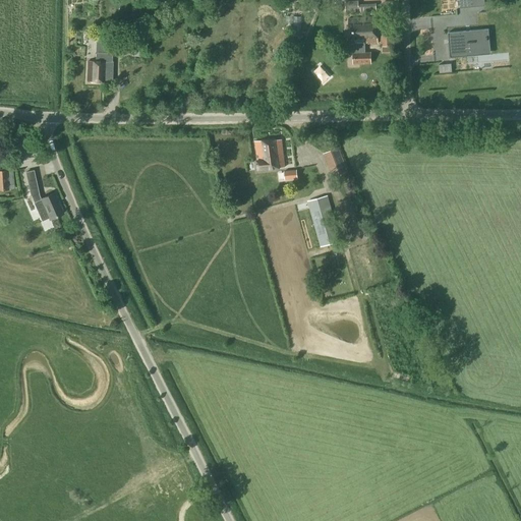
[(361,0),(350,1),(351,13),(362,13),(361,0)]
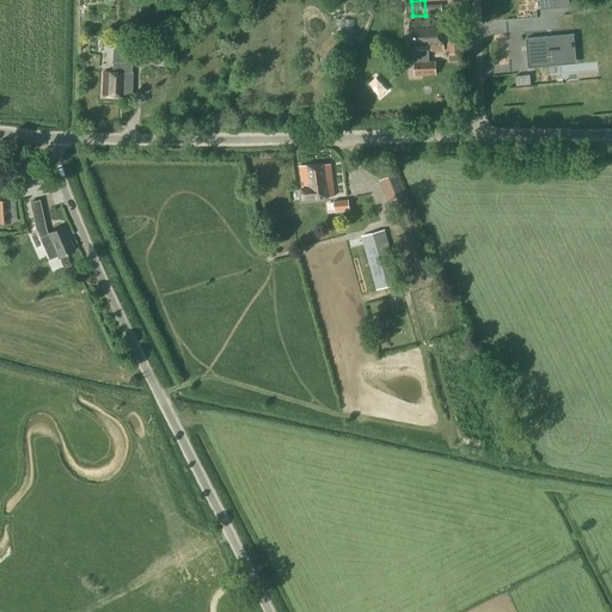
[(409,24),(409,53),(416,53),(416,62),(415,62),(416,75),(435,75),(435,62),(428,62),(427,53),(444,51),(442,23),(409,24)]
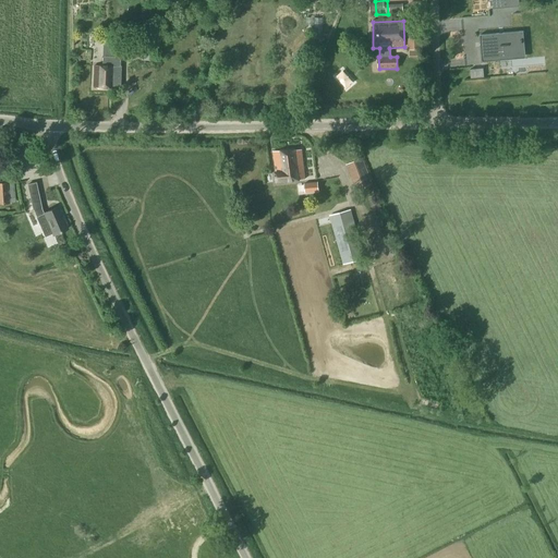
[(480,36),(482,59),(505,57),(505,52),(523,50),(521,33),(480,36)]
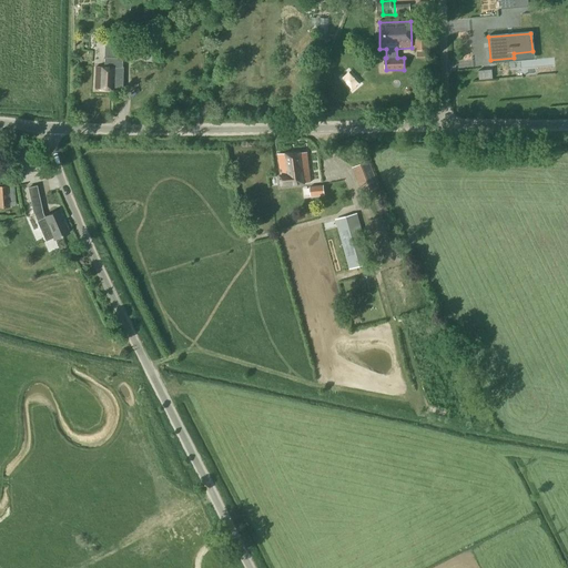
[(416,50),(416,58),(428,58),(428,38),(415,38),(415,50),(416,50)]
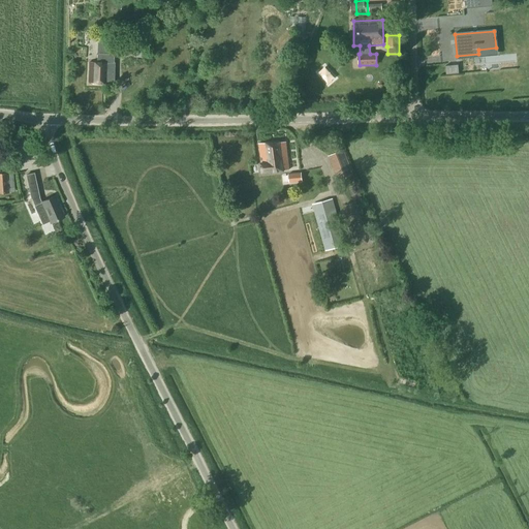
[(123,56),(124,44),(110,43),(109,55),(112,55),(123,56)]
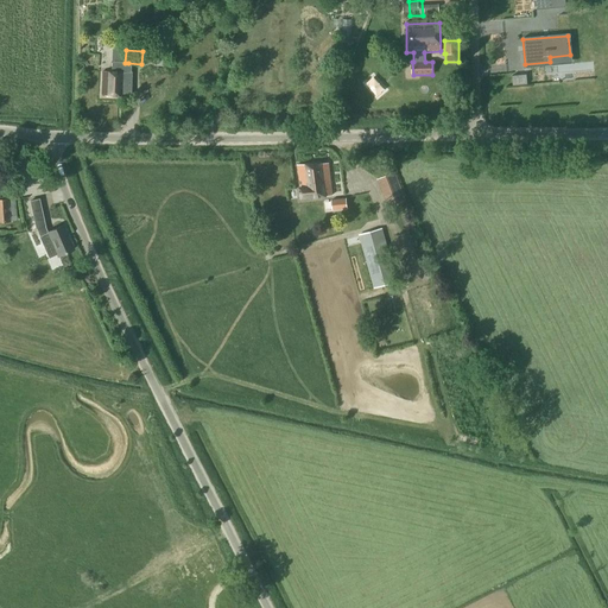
[(130,94),(131,73),(128,73),(128,63),(125,63),(113,63),(112,71),(102,71),(102,95),(124,95),(124,93),(130,94)]
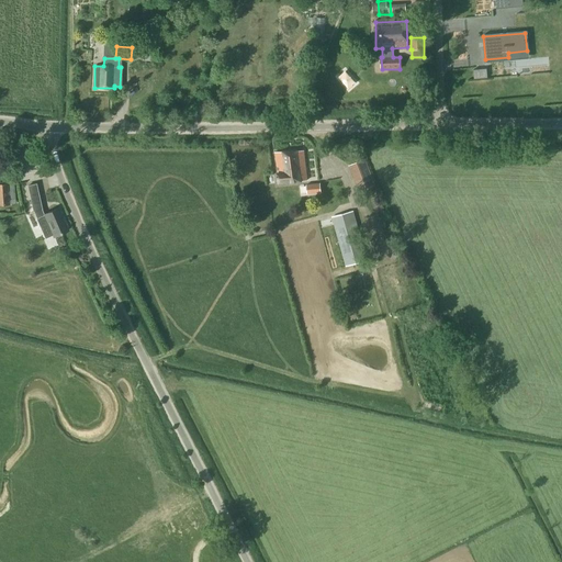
[(472,70),(473,79),(486,78),(486,69),(472,70)]
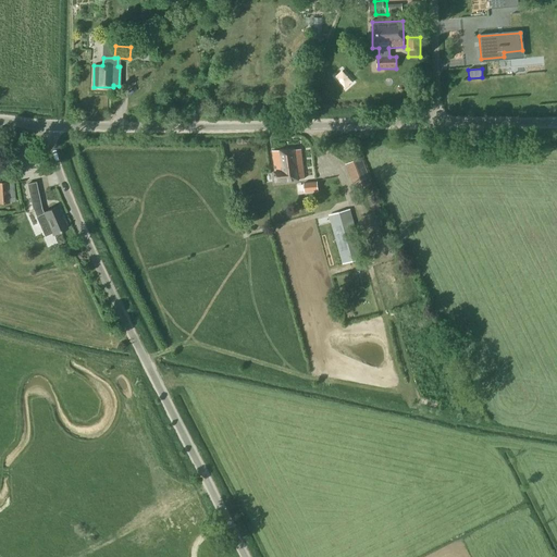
[(273,151),(275,173),(274,173),(276,183),(305,180),(300,150),(273,151)]
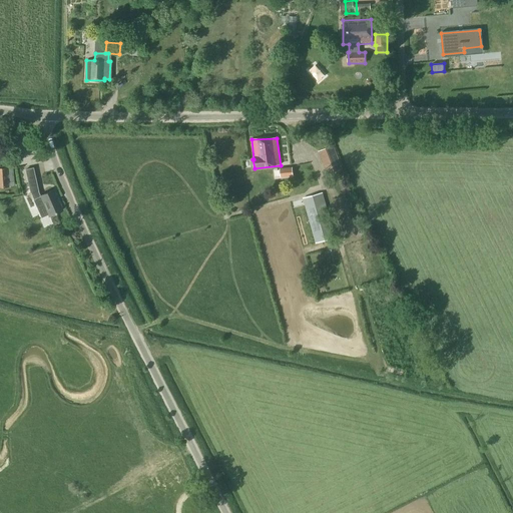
[(335,149),(320,156),(330,177),(345,170),(335,149)]
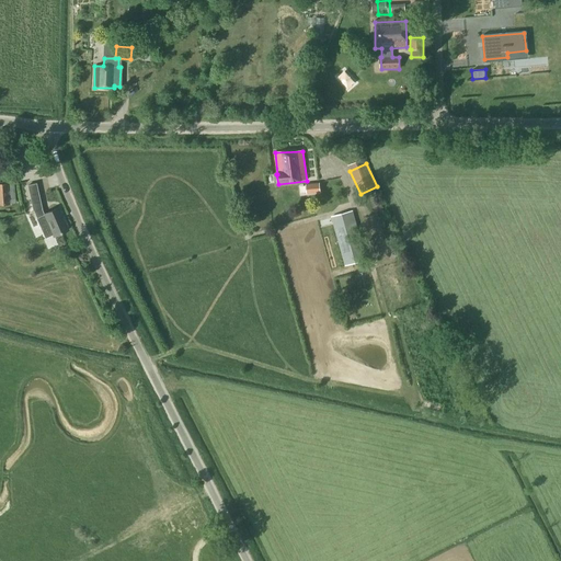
[(9,184),(0,184),(0,206),(10,206),(9,184)]
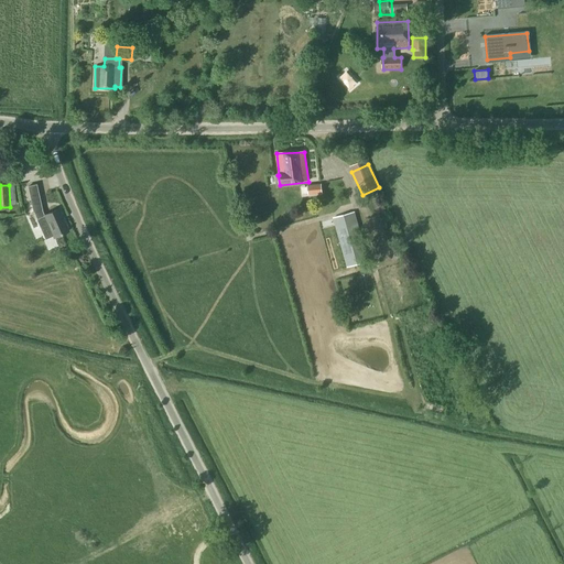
[(307,186),(308,195),(322,194),(321,185),(307,186)]
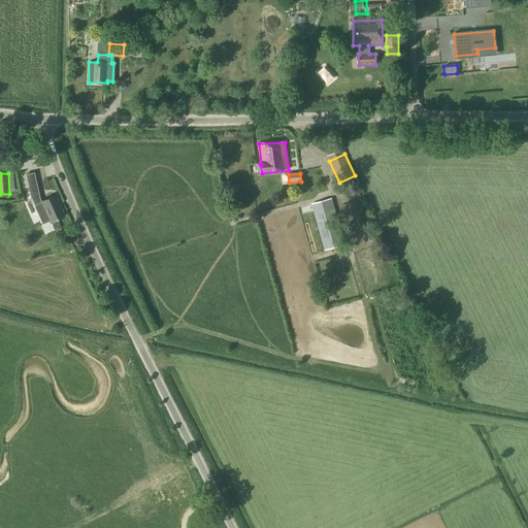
[(36,186),(29,188),(31,199),(38,216),(45,212),(50,222),(50,223),(64,217),(55,196),(41,201),(39,197),(36,186)]
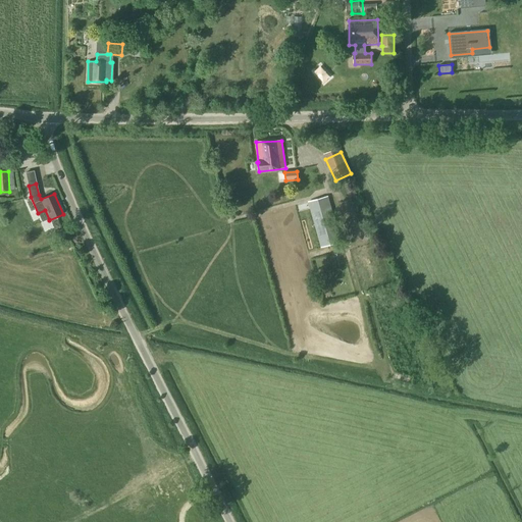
[(308,202),(321,248),(341,242),(327,197),(308,202)]
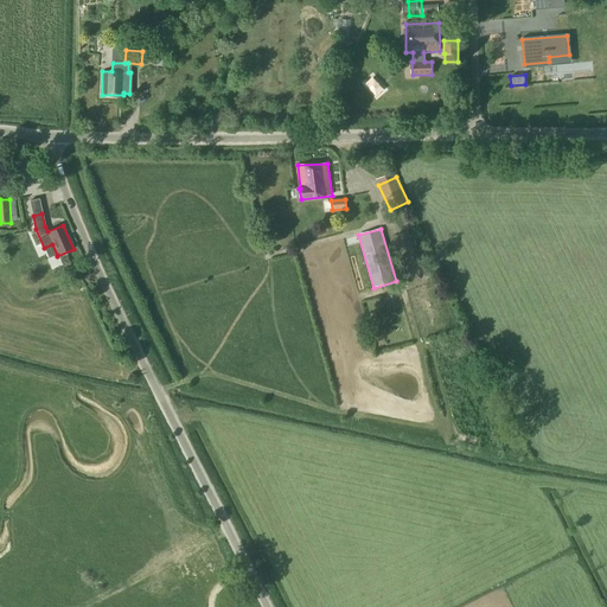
[(402,328),(403,325),(402,323),(402,319),(400,315),(397,314),(396,312),(393,311),(389,310),(385,310),(383,310),(379,311),(376,313),(375,314),(372,318),(371,319),(370,323),(370,326),(370,328),(371,332),(374,336),(376,337),(377,339),(381,340),(383,342),(387,342),(390,342),(393,340),(396,338),(398,337),(400,334),(402,332),(402,328)]
